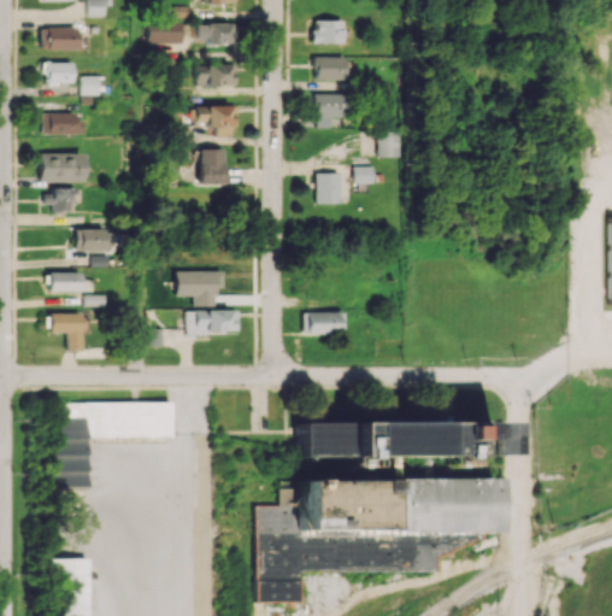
[(105,0),(88,0),(89,16),(105,16),(105,0)]
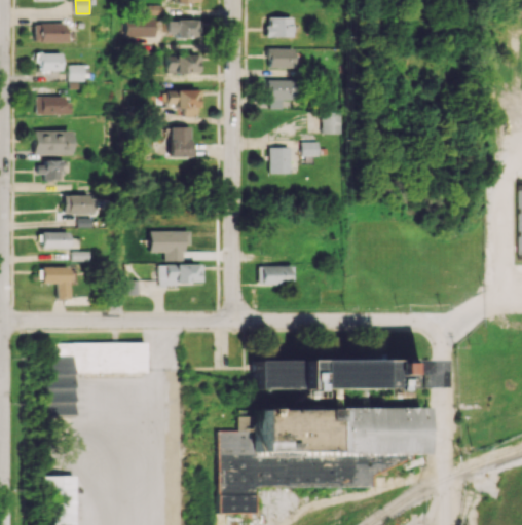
[(151,14),(166,14),(166,6),(151,5),(151,14)]
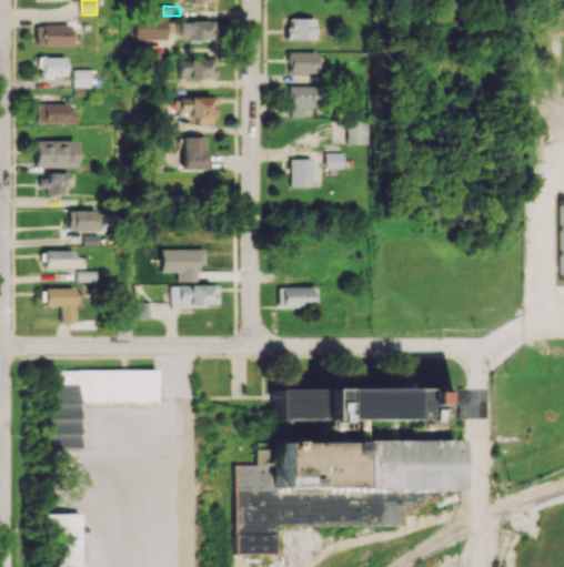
[(319,19),(291,19),(290,40),(319,40),(319,19)]
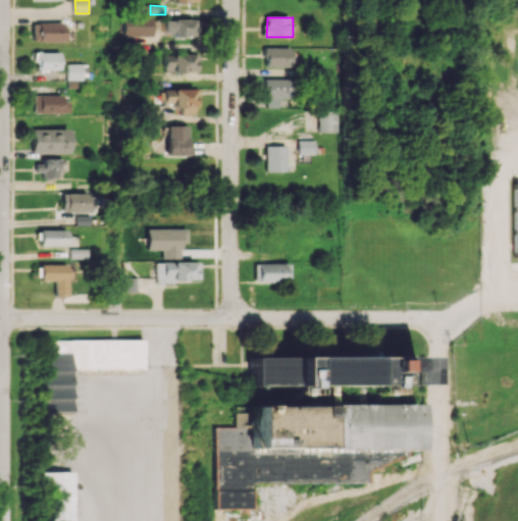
[(155,37),(156,18),(127,18),(126,37),(155,37)]
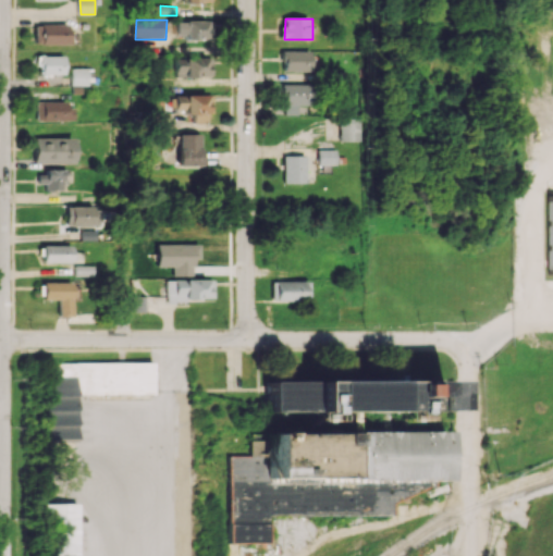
[(71,45),(71,25),(38,26),(38,46),(71,45)]
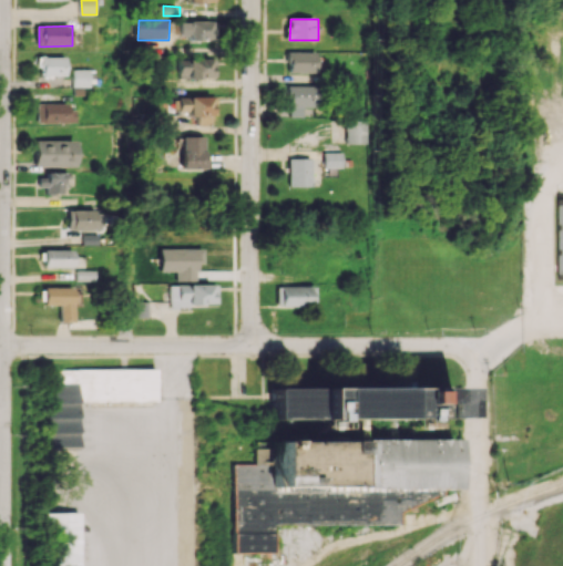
[(319,73),(319,52),(292,53),(292,74),(319,73)]
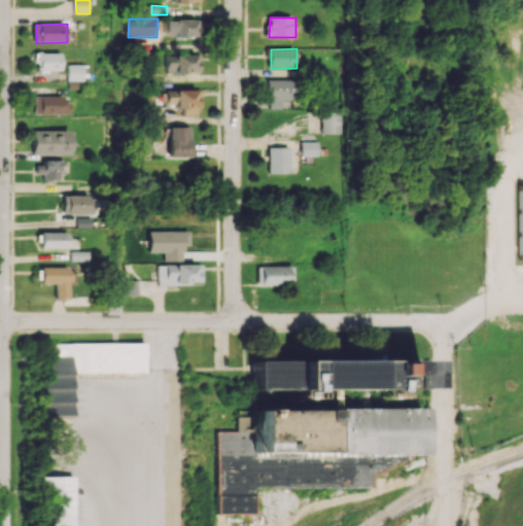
[(63,54),(40,54),(40,71),(63,71),(63,54)]
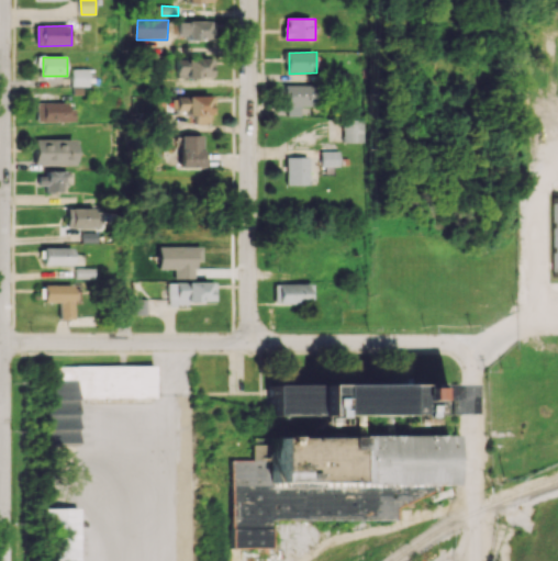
[(180,59),(180,78),(218,78),(216,59),(180,59)]
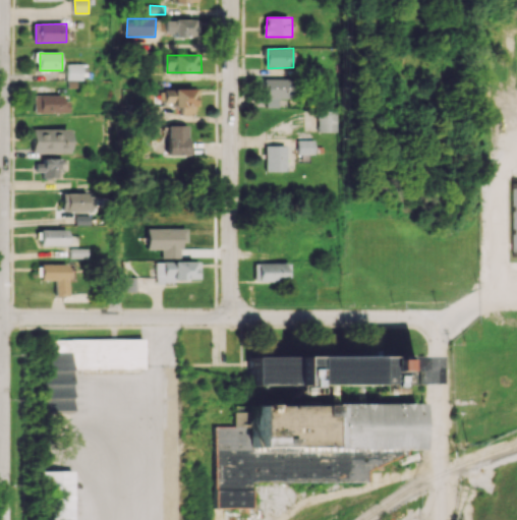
[(69,81),(84,81),(84,72),(90,72),(90,65),(69,65),(69,81)]
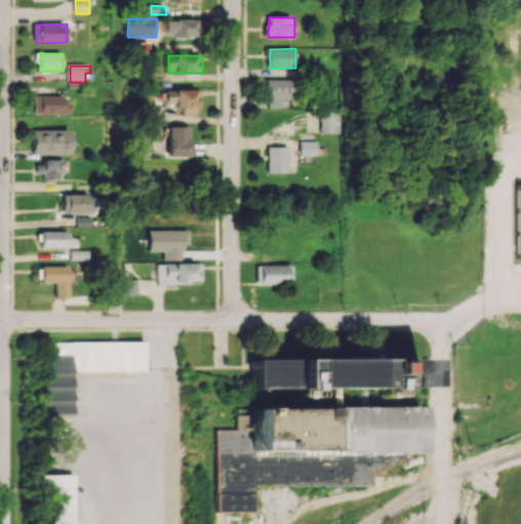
[(270,109),(293,109),(293,101),(297,101),(296,80),(270,80),(270,109)]
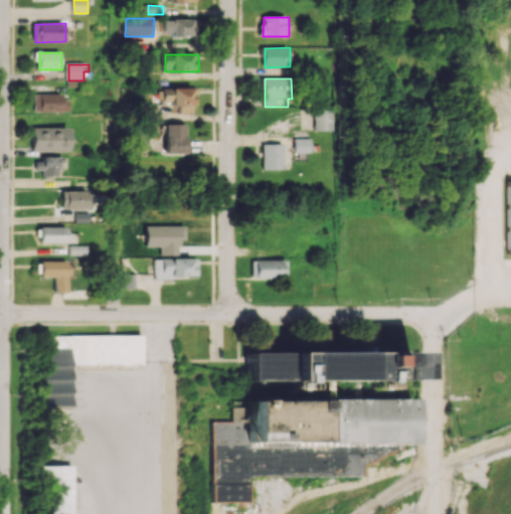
[(181,114),(194,115),(194,106),(198,106),(199,89),(165,89),(165,106),(181,106),(181,114)]
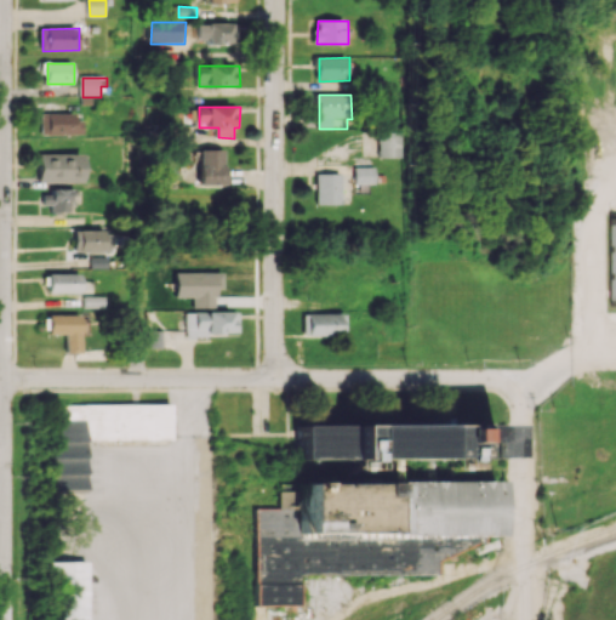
[(44,115),(44,136),(85,136),(85,115),(44,115)]
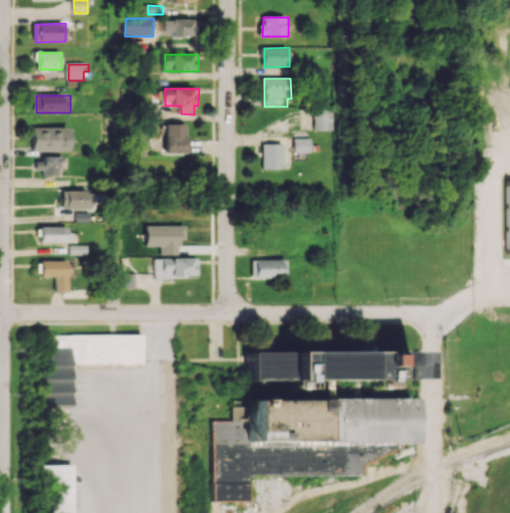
[(335,110),(316,109),(316,131),(335,131),(335,110)]
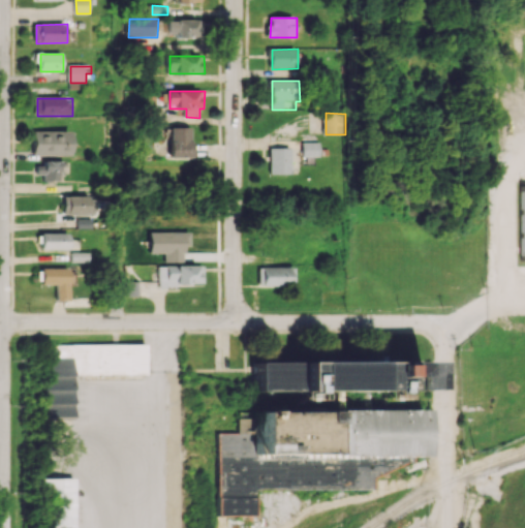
[(192,127),(172,128),(173,158),(193,158),(192,127)]
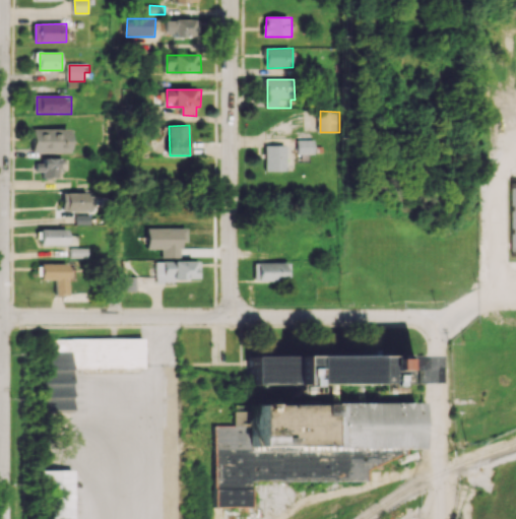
[(34,153),(72,153),(72,129),(35,129),(34,153)]
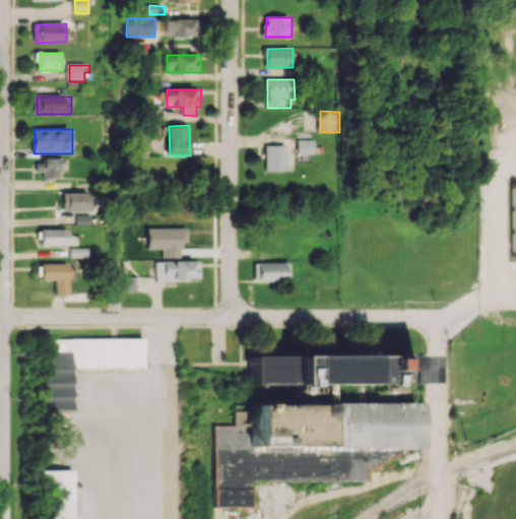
[(300,154),(316,154),(317,141),(300,141),(300,154)]
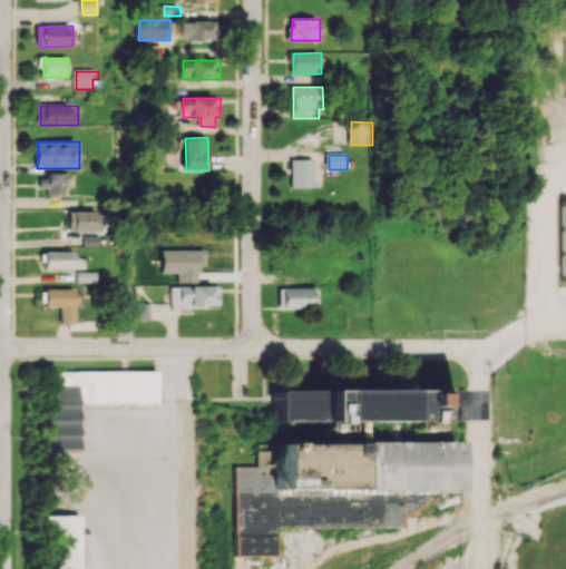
[(294,188),(316,187),(316,160),(293,160),(294,188)]
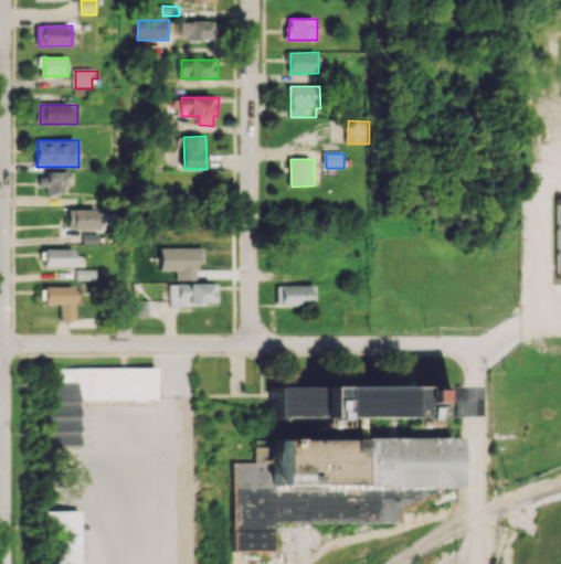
[(50,193),(69,194),(70,173),(42,172),(41,188),(50,188),(50,193)]
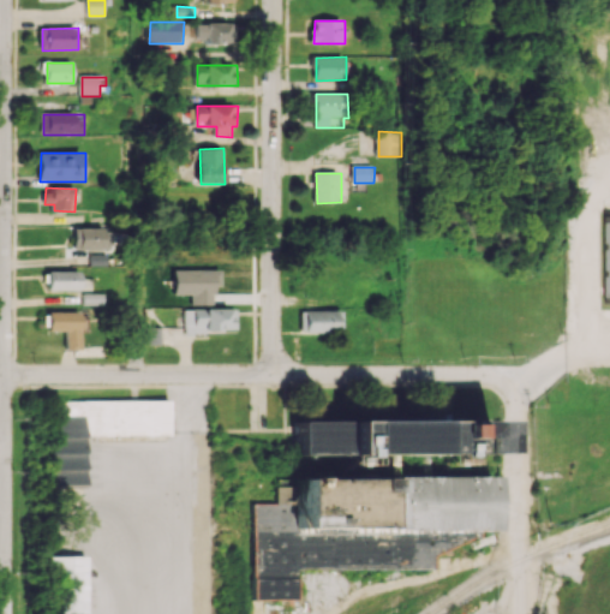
[(76,251),(111,251),(112,228),(77,228),(76,251)]
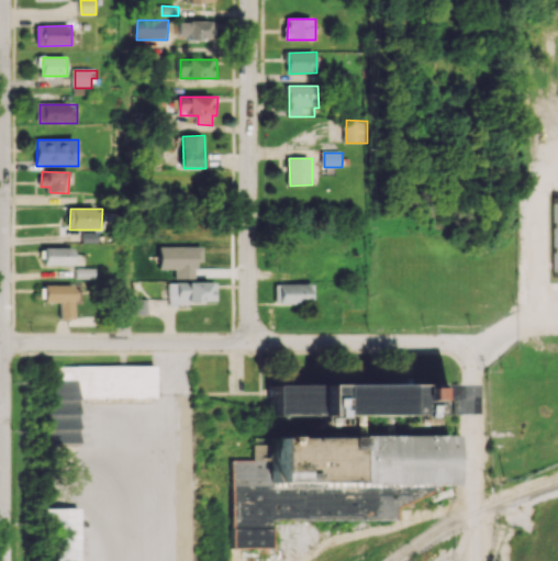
[(74,248),(45,248),(45,266),(74,266),(74,248)]
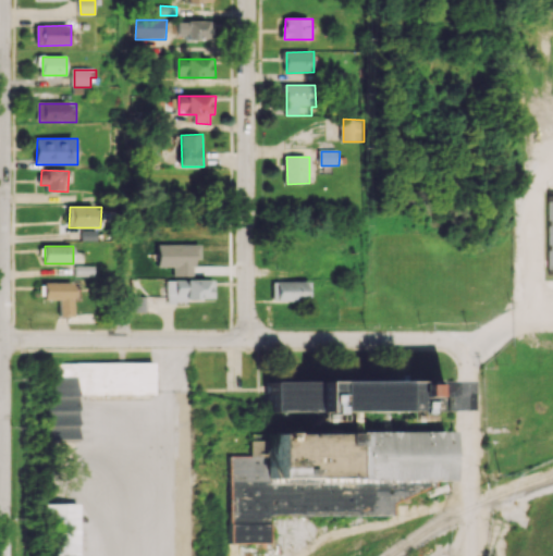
[(76,276),(94,278),(95,267),(76,266),(76,276)]
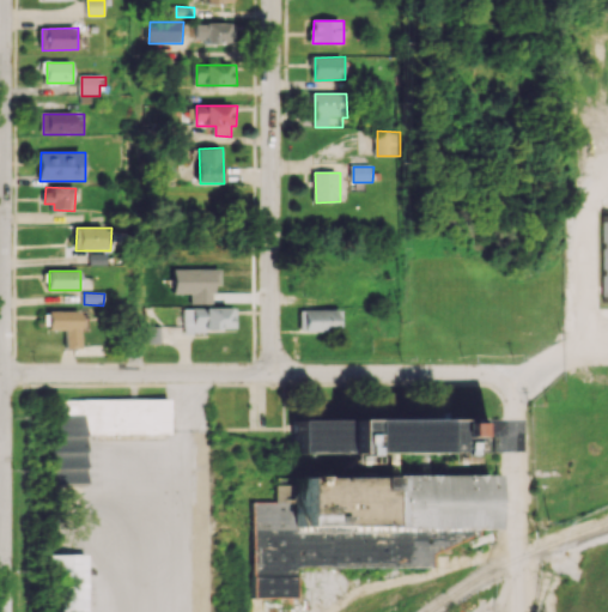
[(237,332),(238,309),(188,308),(187,331),(237,332)]
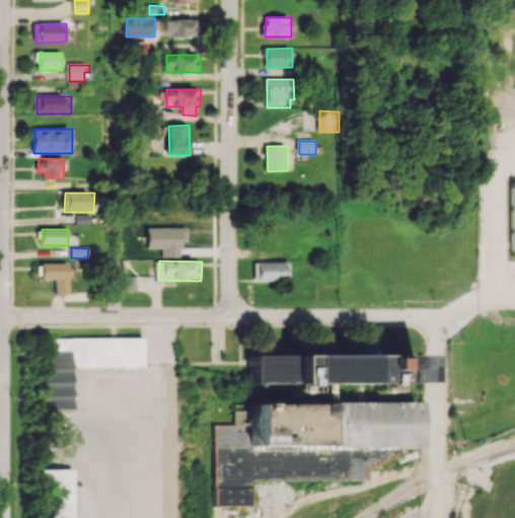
[(290,264),(255,263),(255,281),(290,282),(290,264)]
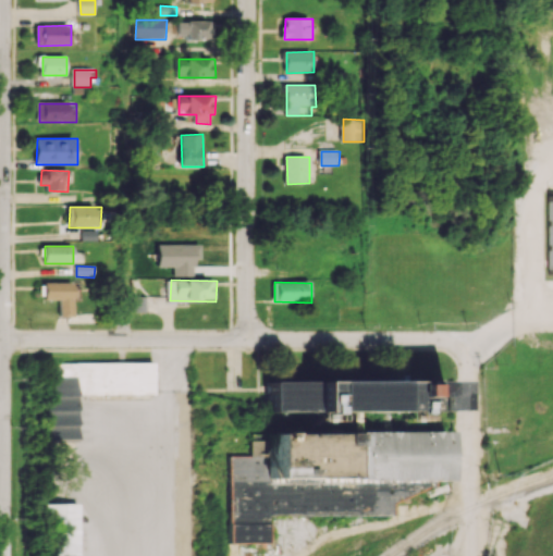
[(73,283),(45,284),(45,300),(60,300),(60,318),(74,318),(73,283)]
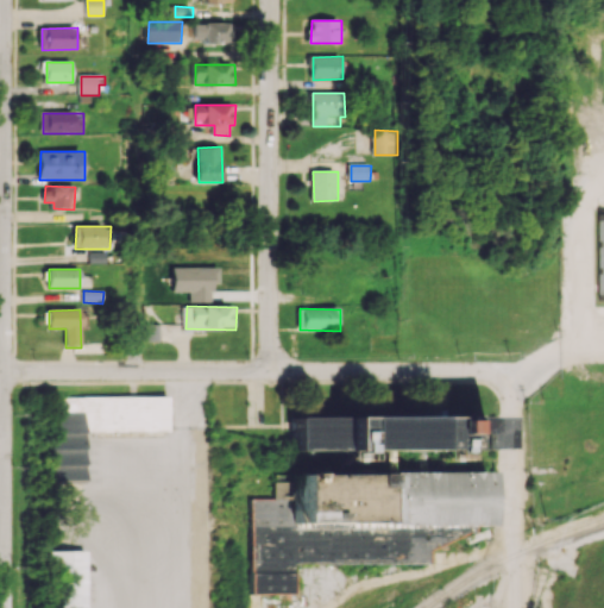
[(164,325),(148,325),(146,342),(163,343),(164,325)]
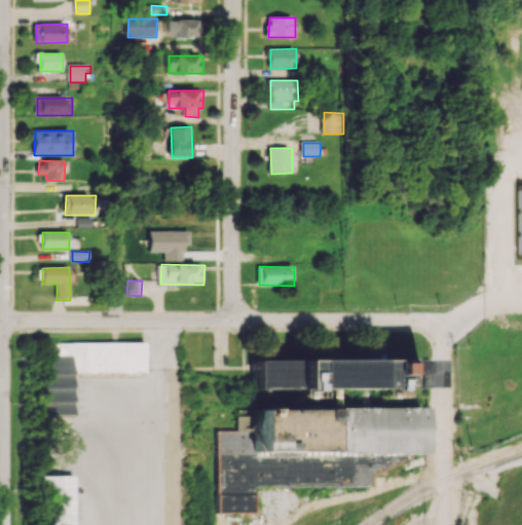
[(147,343),(48,343),(48,415),(77,415),(76,373),(147,372),(147,343)]
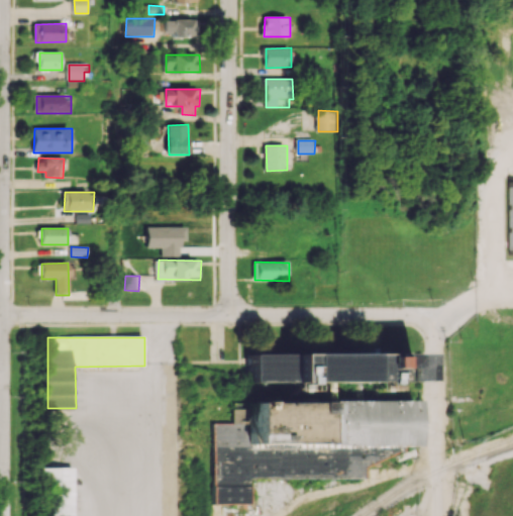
[(246,354),(417,349),(418,380),(246,386),(246,354)]
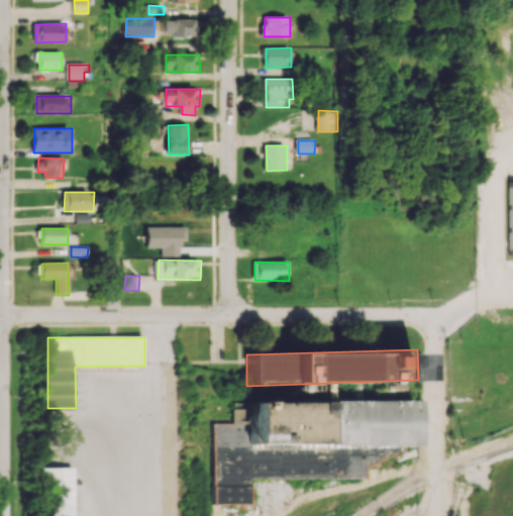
[(215,421),(235,421),(235,406),(238,406),(238,402),(418,399),(419,447),(406,448),(406,452),(395,453),(366,468),(366,478),(253,479),(254,505),(215,506),(215,421)]
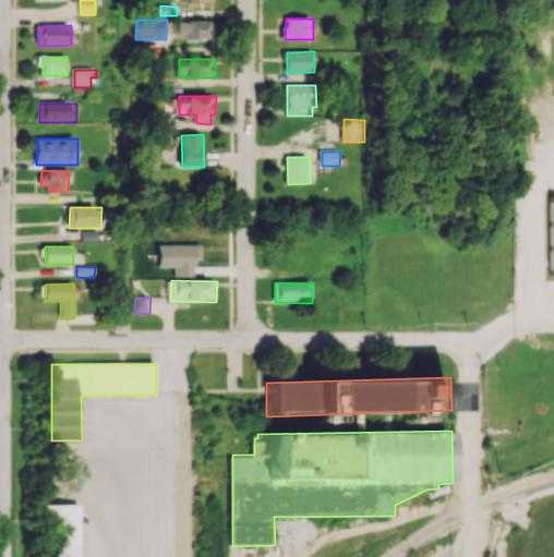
[(85,505),(84,556),(46,556),(47,504),(55,505),(85,505)]
